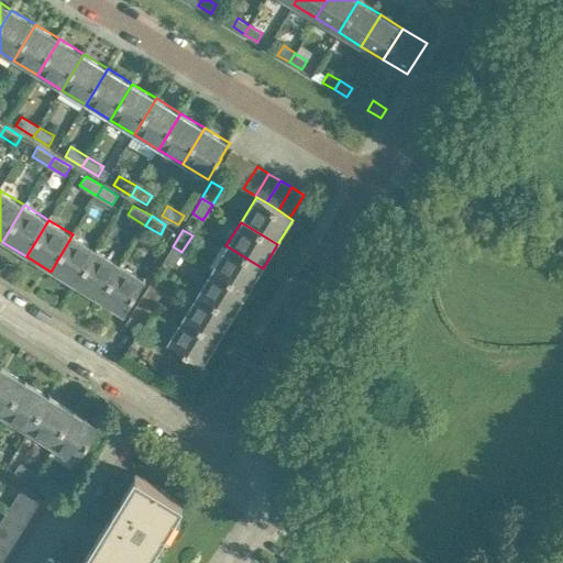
[(75,286),(97,250),(73,234),(51,272),(75,286)]
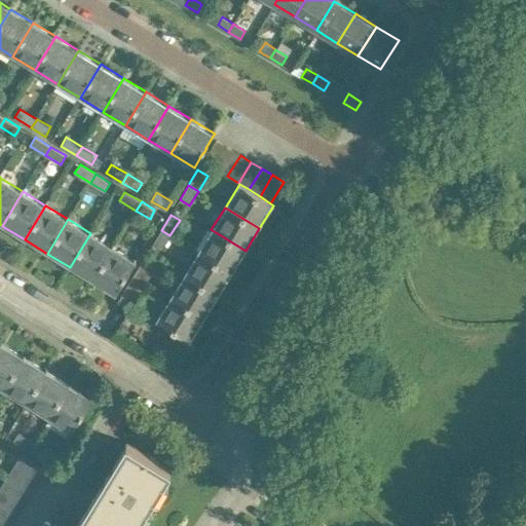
[(246,251),(211,229),(197,252),(232,273),(246,251)]
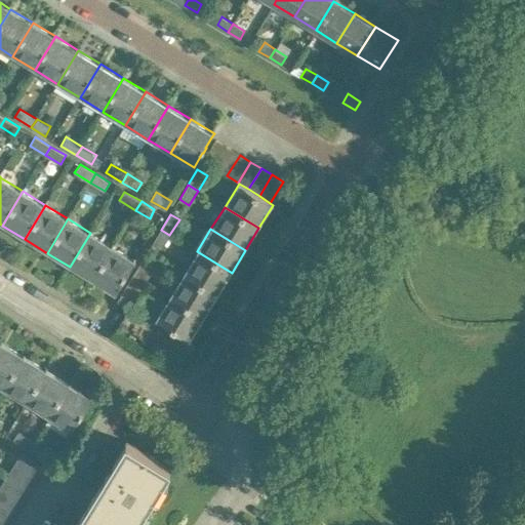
[(161,249),(169,235),(161,230),(152,244),(161,249)]
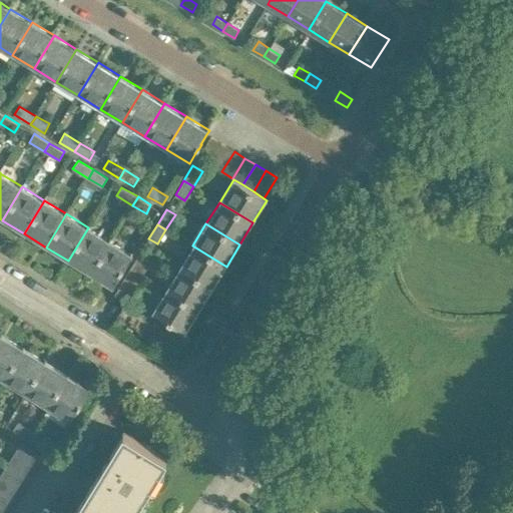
[(90,275),(110,241),(88,227),(68,261),(90,275)]
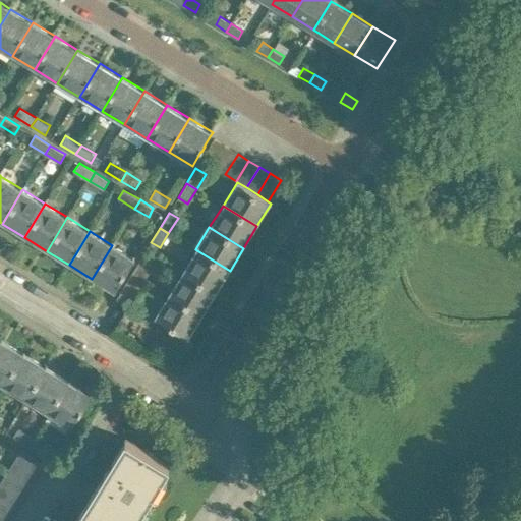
[(114,293),(135,258),(112,245),(92,279),(114,293)]
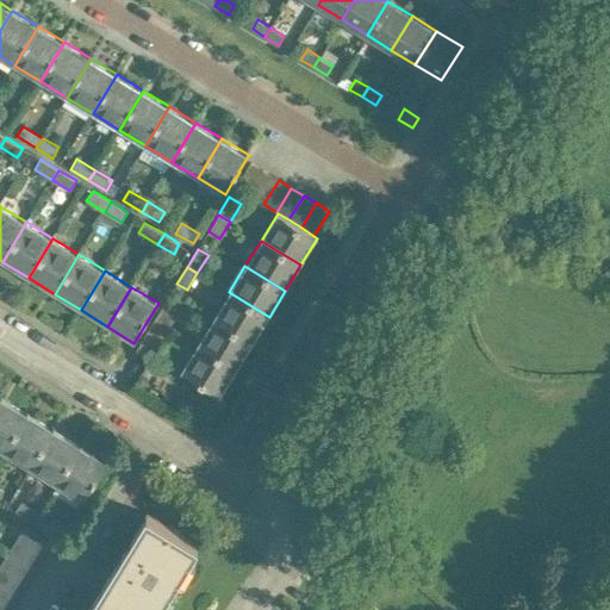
[(269,317),(229,292),(213,318),(253,343),(269,317)]
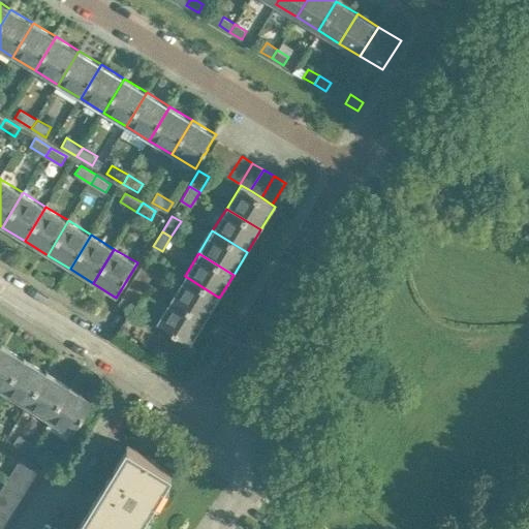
[(152,279),(139,271),(133,280),(147,288),(152,279)]
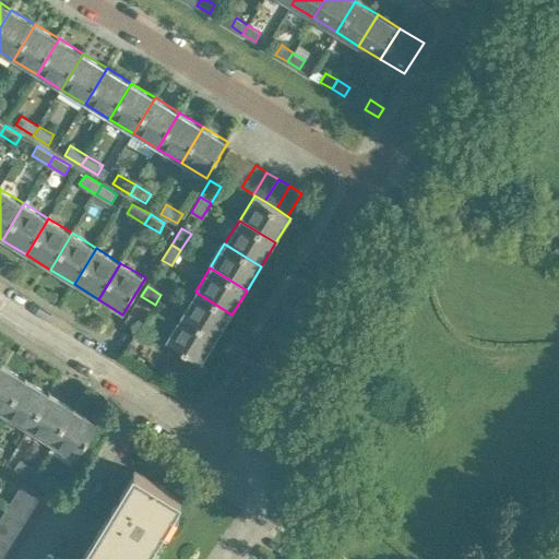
[(232,314),(195,292),(180,316),(217,339),(232,314)]
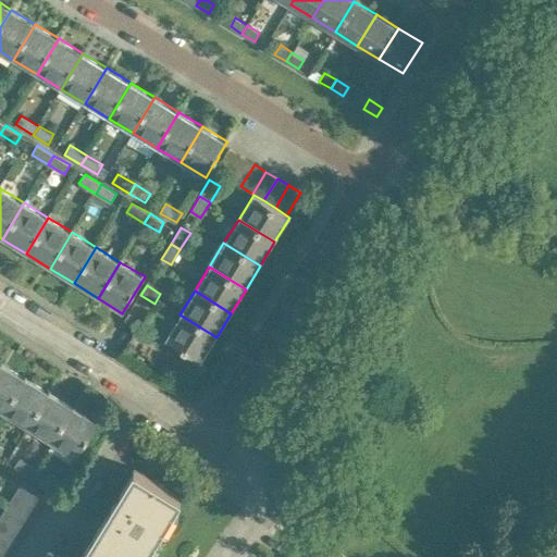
[(138,329),(155,304),(140,295),(124,321),(138,329)]
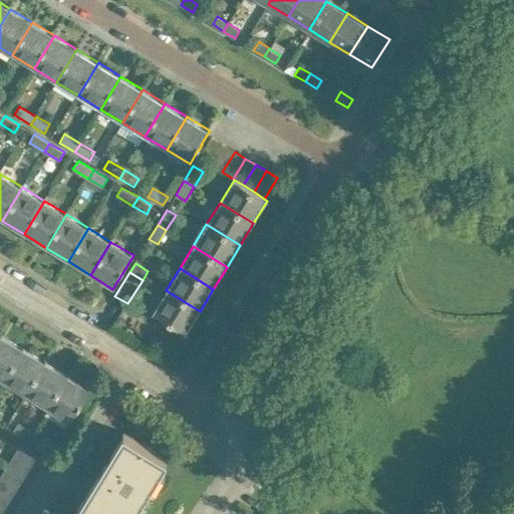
[(200,311),(166,290),(152,312),(186,333),(200,311)]
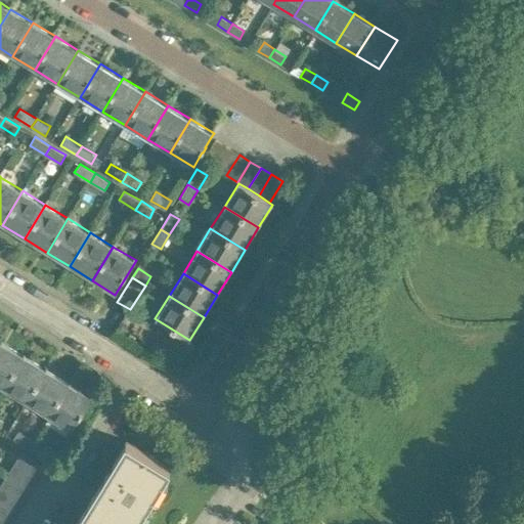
[(0,386),(4,389),(25,355),(2,342),(0,345),(0,386)]
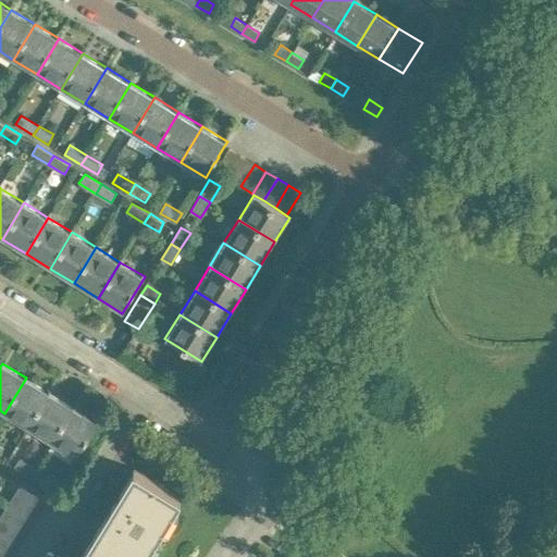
[(28,428),(50,393),(26,378),(4,413),(28,428)]
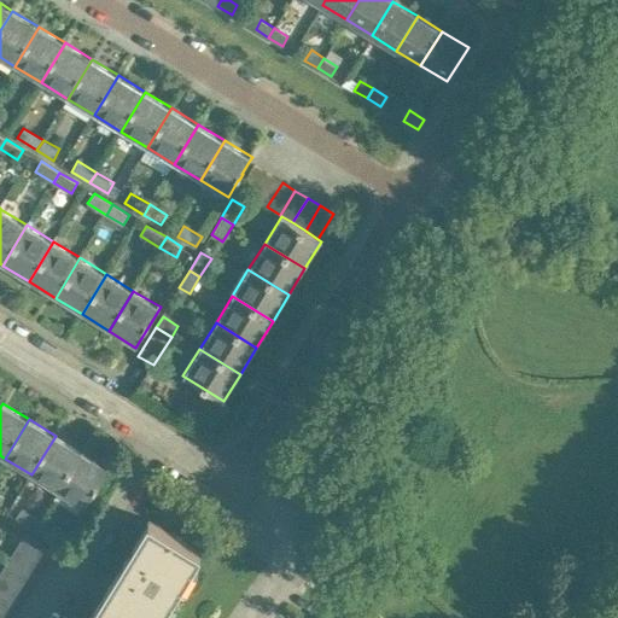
[(57,491),(82,452),(56,436),(31,474),(57,491)]
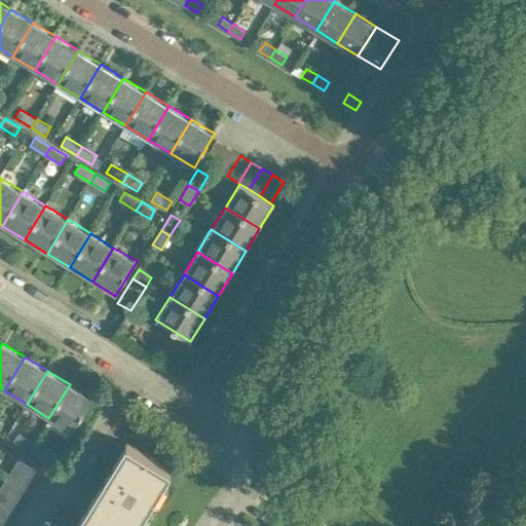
[(71,431),(91,398),(70,384),(48,418),(71,431)]
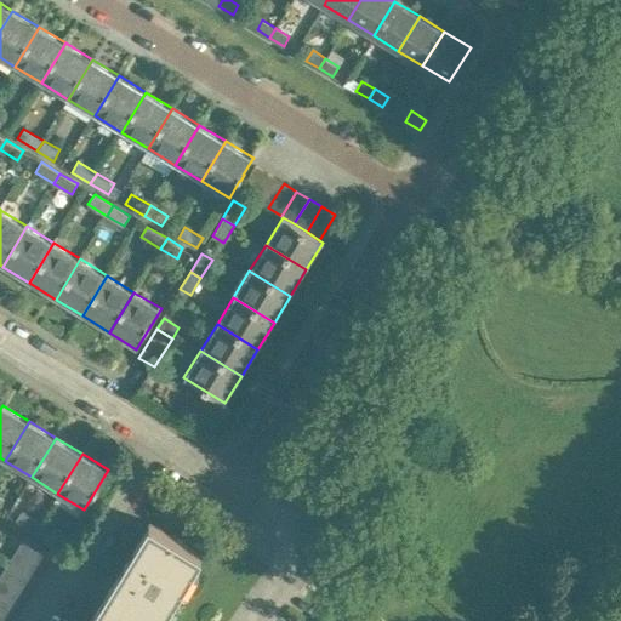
[(40,522),(22,511),(16,520),(34,531),(40,522)]
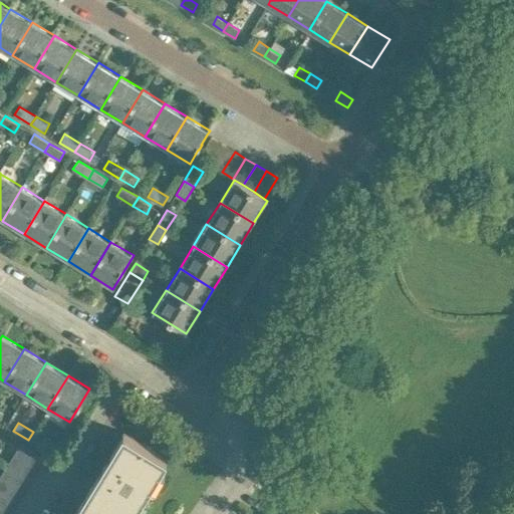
[(47,441),(33,432),(28,440),(42,449),(47,441)]
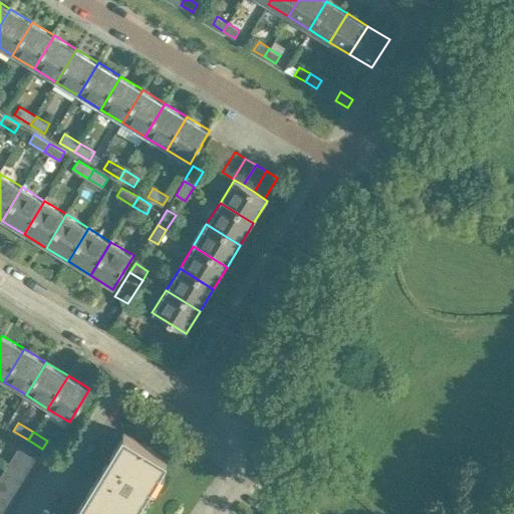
[(123,513),(133,513),(166,460),(167,461),(168,459),(124,433),(123,434),(124,435),(88,492),(123,513)]
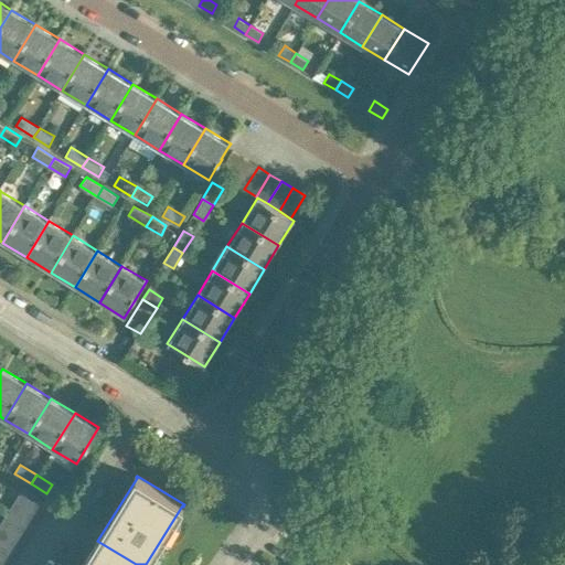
[(23,505),(31,493),(23,488),(7,513),(16,518),(35,530),(43,518),(23,505)]
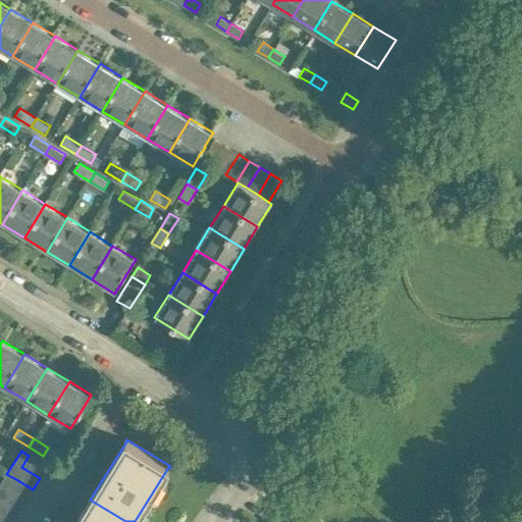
[(47,467),(29,456),(21,467),(40,478),(47,467)]
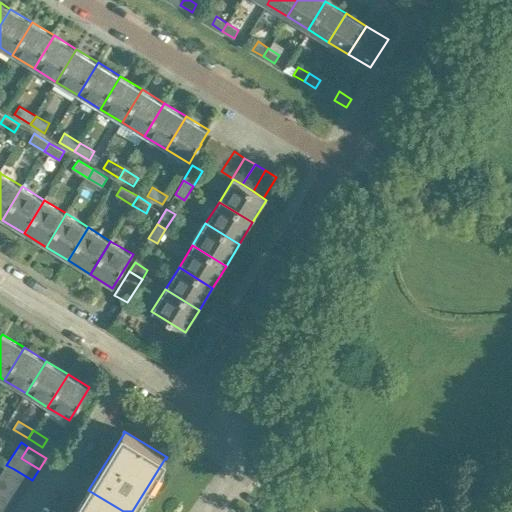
[(7,481),(14,469),(6,465),(0,475),(0,491),(0,492),(19,503),(25,492),(7,481)]
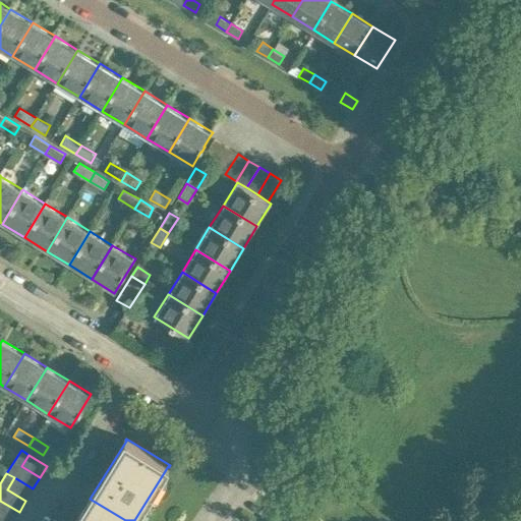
[(33,488),(14,477),(7,489),(25,501),(33,488)]
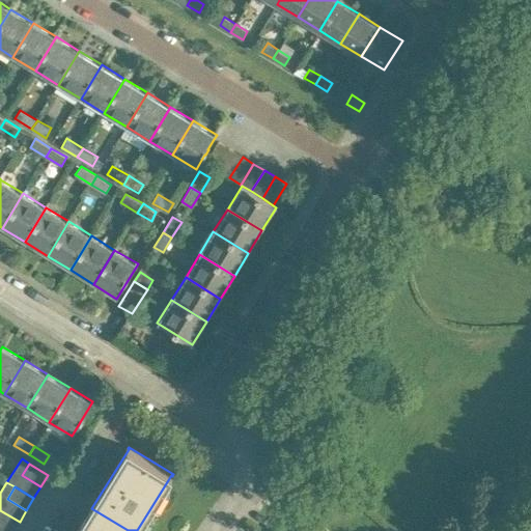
[(128,530),(91,508),(77,530),(128,530)]
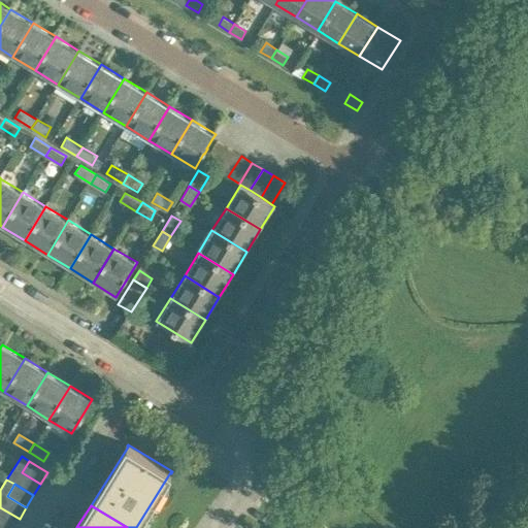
[(0,527),(11,527),(0,521),(0,507),(0,506),(0,527)]
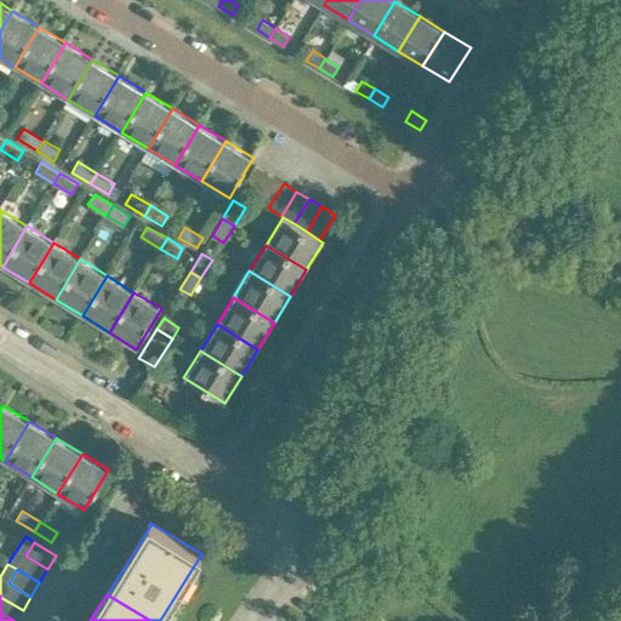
[(0,613),(13,620),(15,620),(23,610),(0,597),(0,613)]
